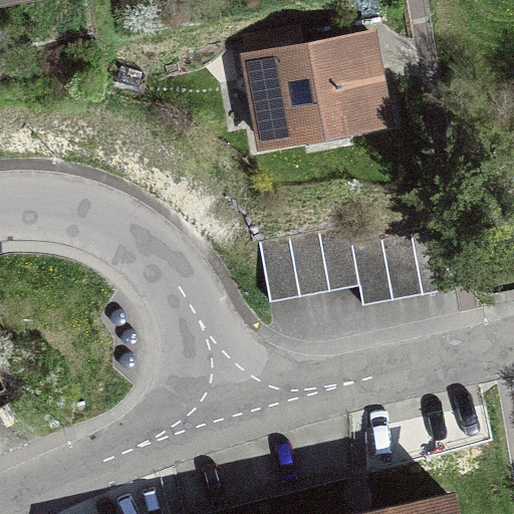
[(386,116),(371,37),(246,60),(261,140),(386,116)]
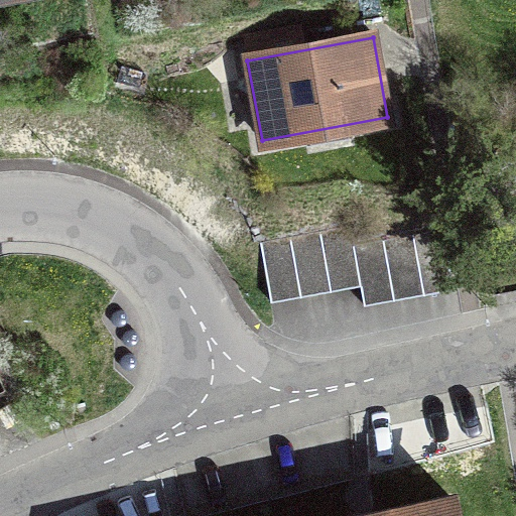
[(353,246),(349,226),(319,232),(330,290),(360,285),(353,246)]
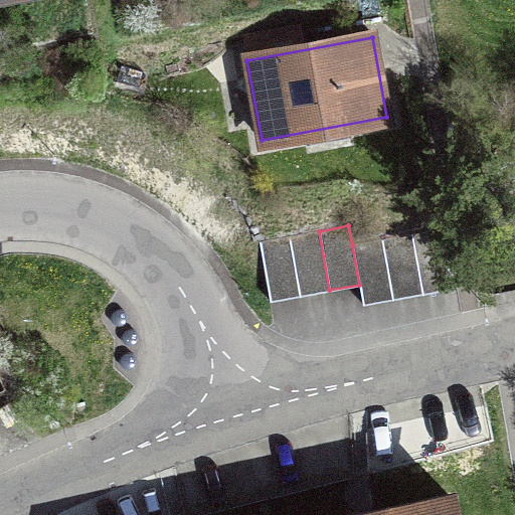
[(441,229),(411,234),(422,294),(452,288),(441,229)]
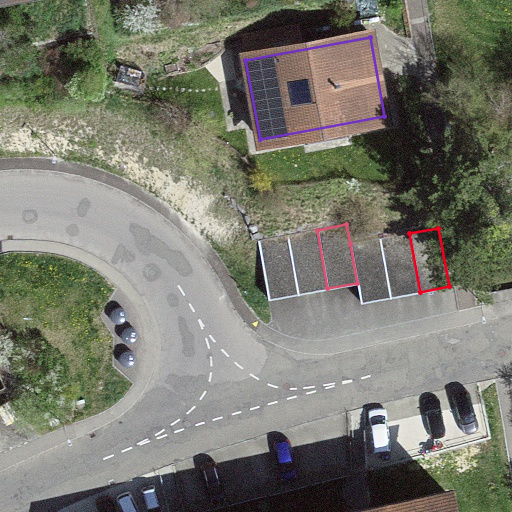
[(298,294),(327,288),(317,230),(287,235),(298,294)]
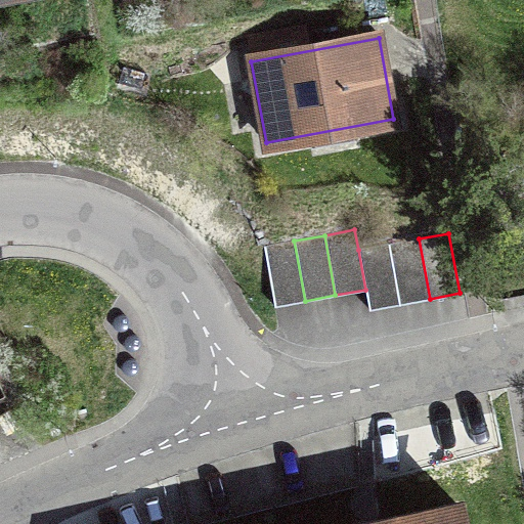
[(399,304),(430,299),(419,238),(388,244),(399,304)]
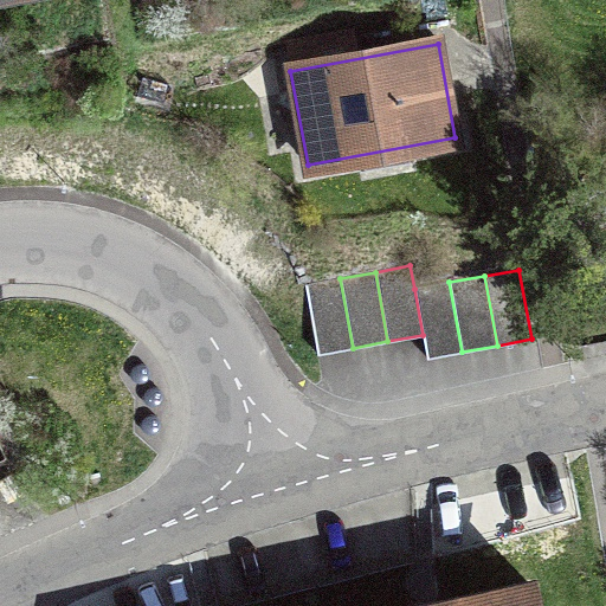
[(340,278),(304,284),(317,354),(353,348),(340,278)]
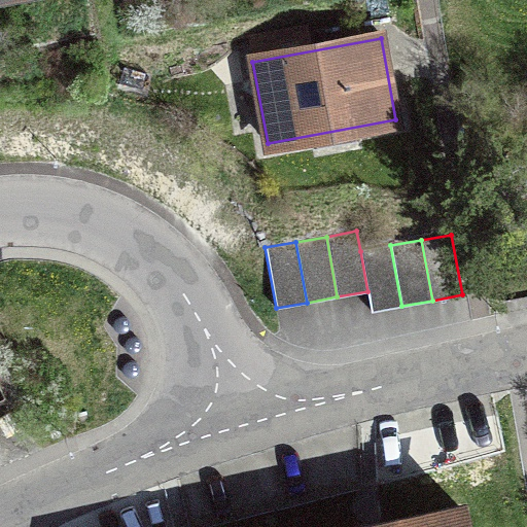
[(372,311),(401,306),(390,245),(360,251),(367,291),(372,311)]
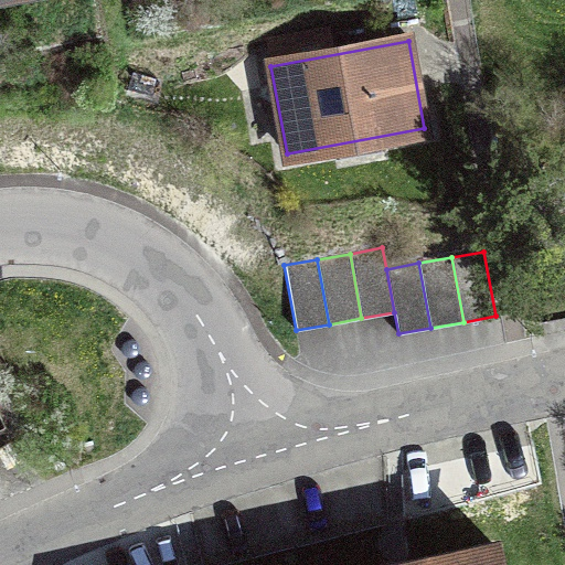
[(0,428),(2,428),(7,439),(33,428),(12,381),(0,385),(0,428)]
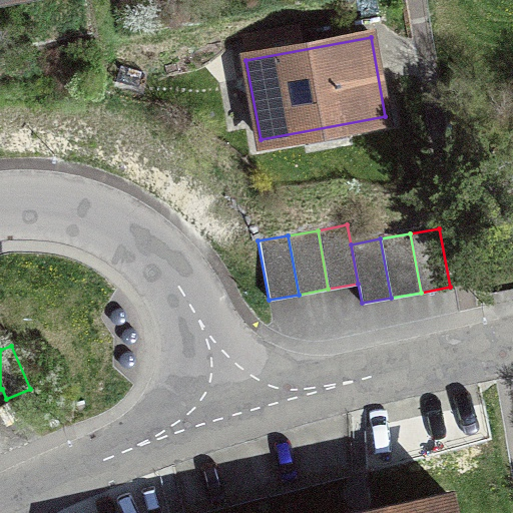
[(453,512),(449,496),(373,512),(453,512)]
